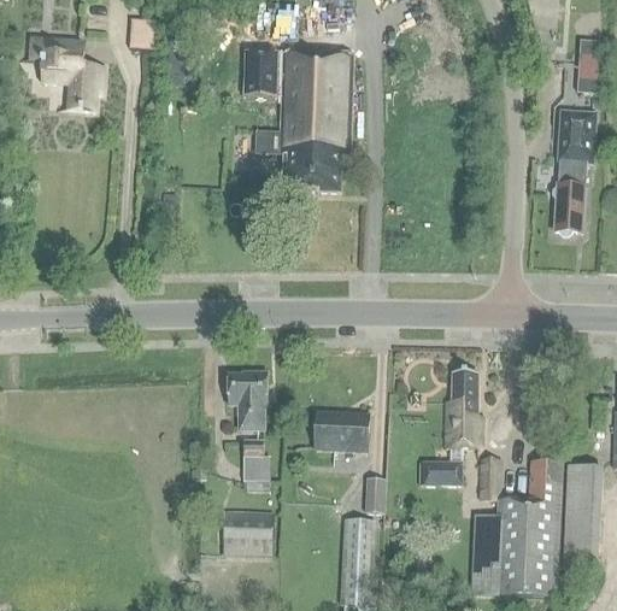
[(134,46),(153,48),(154,34),(135,31),(134,46)]
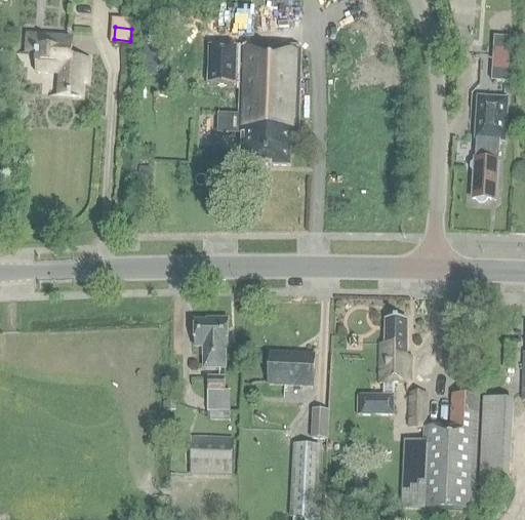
[(28,32),(27,49),(36,50),(36,56),(37,56),(36,69),(58,70),(57,90),(47,90),(46,91),(81,93),(82,79),(87,80),(88,54),(67,53),(68,38),(71,39),(71,35),(28,32)]
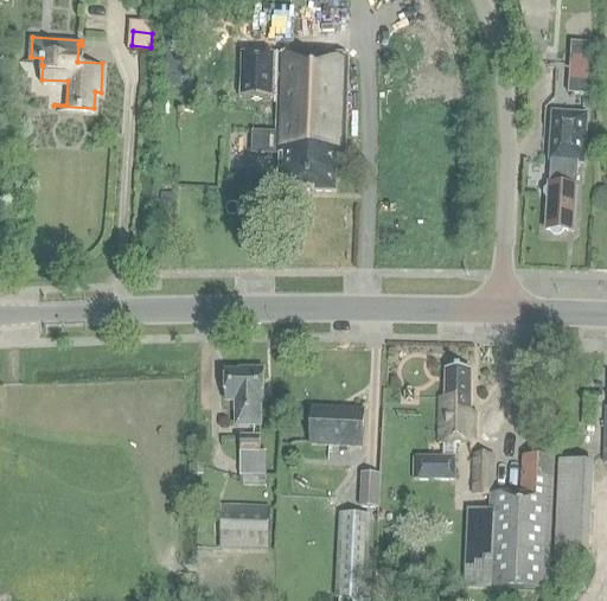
[(270,96),(272,50),(241,49),(240,95),(270,96)]
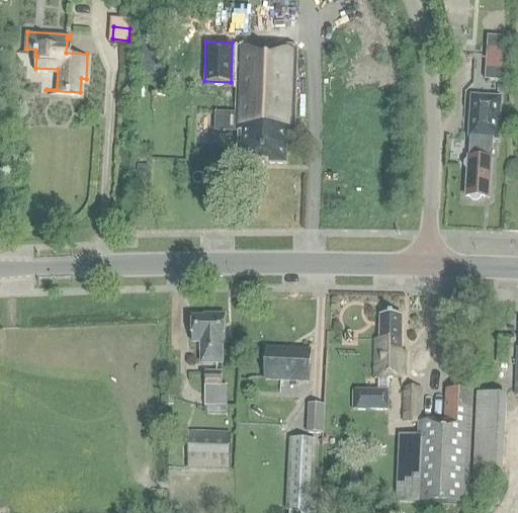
[(296,44),(238,41),(235,110),(214,109),(213,127),(237,129),(237,142),(241,142),(241,159),(285,161),(286,131),(293,131),(296,44)]
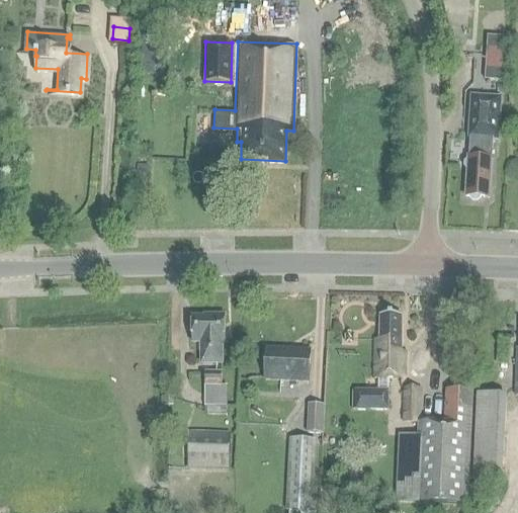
[(498,67),(499,43),(479,41),(478,66),(498,67)]
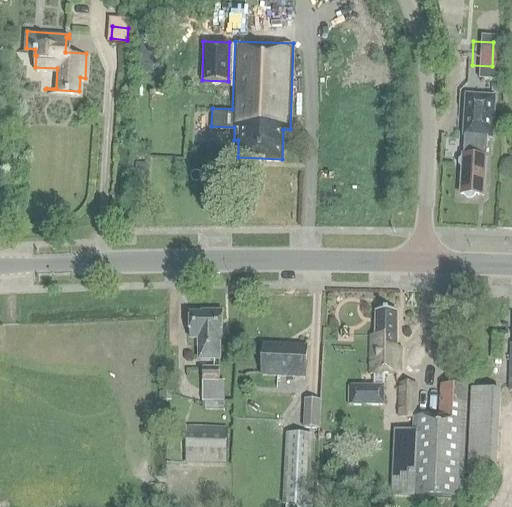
[(475,191),(482,191),(486,133),(491,133),(493,93),(465,92),(463,132),(470,132),(469,152),(462,152),(462,153),(458,156),(457,161),(461,164),(459,190),(462,190),(466,194),(471,194),(475,191)]
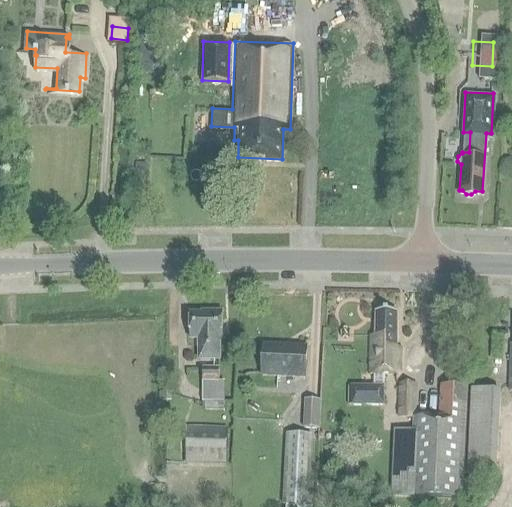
[(400,371),(400,343),(396,343),(396,307),(375,307),(375,332),(370,332),(369,370),(373,370),(373,382),(349,382),(349,401),(383,401),(383,370),(400,371)]
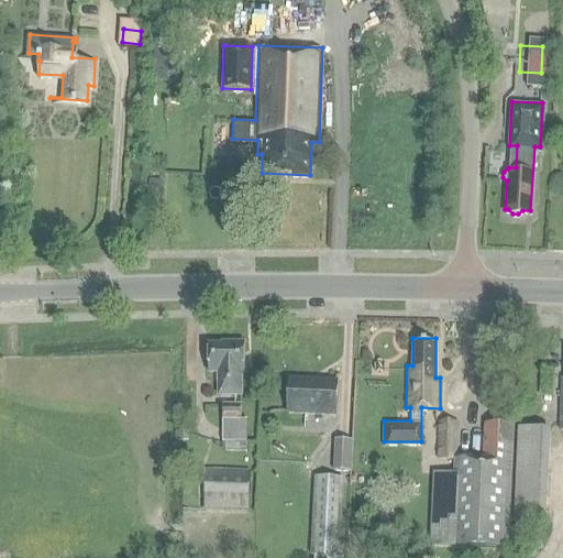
[(243,369),(243,339),(222,339),(222,341),(210,341),(210,340),(209,340),(209,369),(210,369),(210,368),(218,368),(218,391),(241,391),(241,368),(242,368),(242,369),(243,369)]
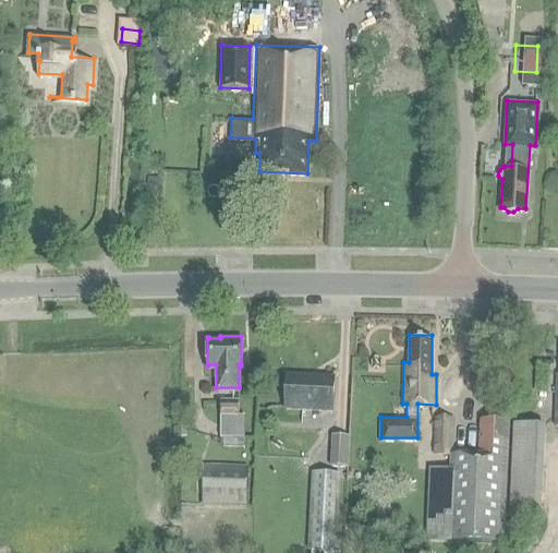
[(371,355),(371,363),(379,364),(379,356),(371,355)]
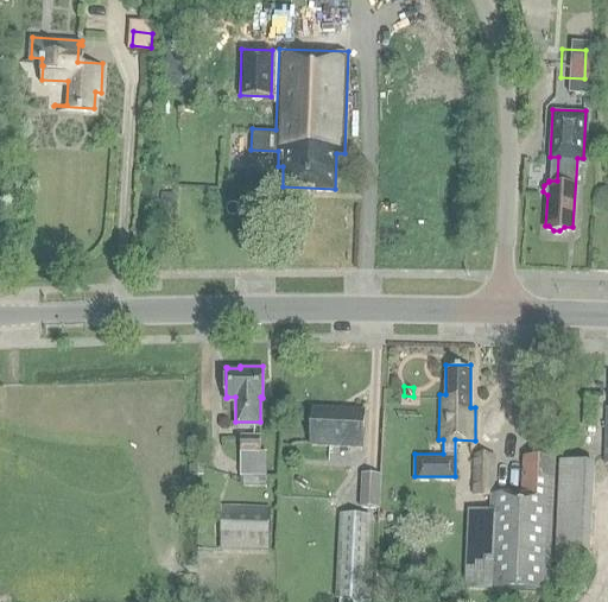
[(310,441),(361,443),(363,407),(312,405),(310,441)]
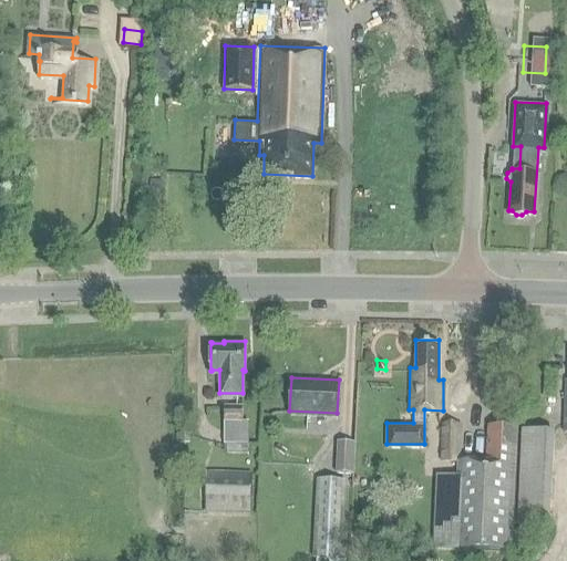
[(225,402),(225,418),(241,418),(241,402),(225,402)]
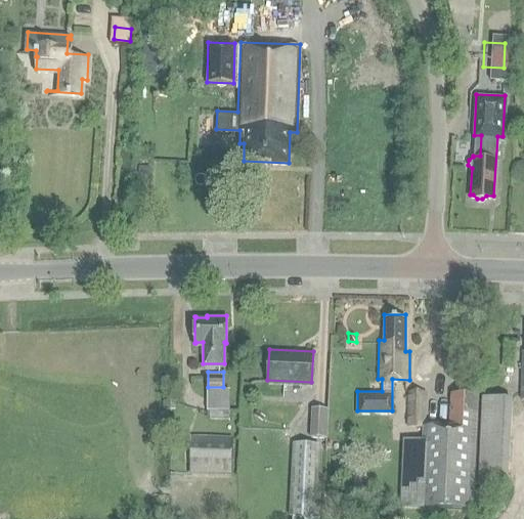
[(229,387),(223,387),(208,387),(208,416),(229,416),(229,387)]
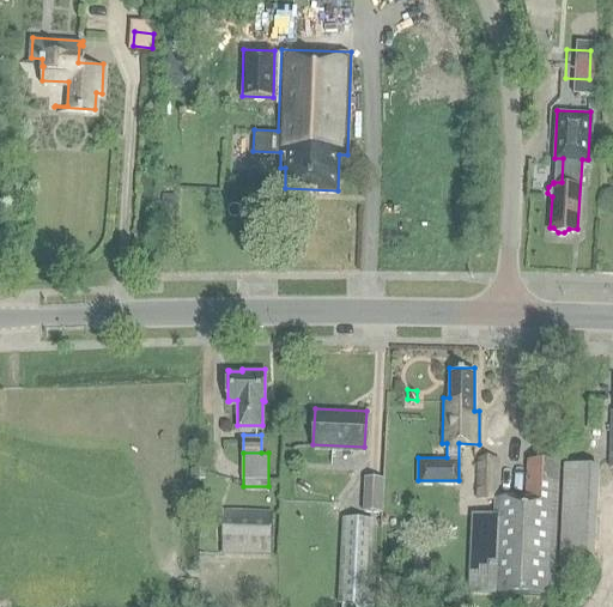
[(477,495),(496,495),(496,455),(478,455),(477,495)]
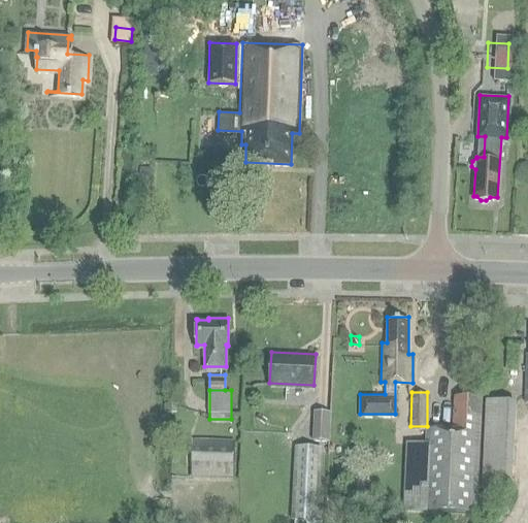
[(425,440),(406,439),(403,508),(475,510),(481,395),(454,394),(453,427),(426,426),(425,440)]
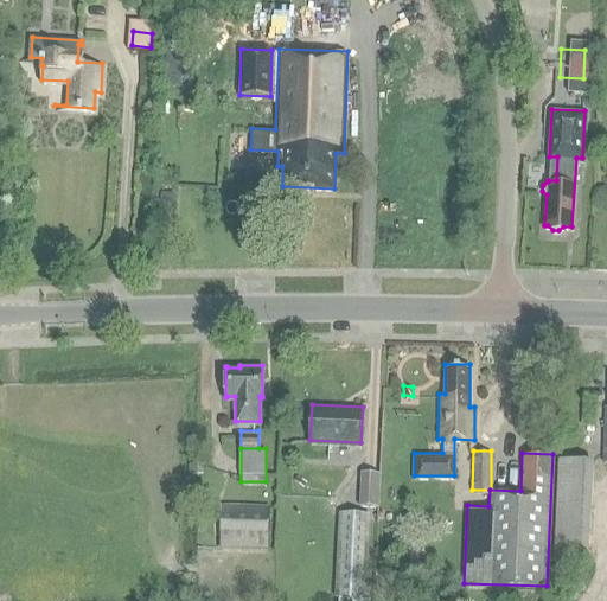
[(554,557),(588,558),(593,458),(558,455),(554,557)]
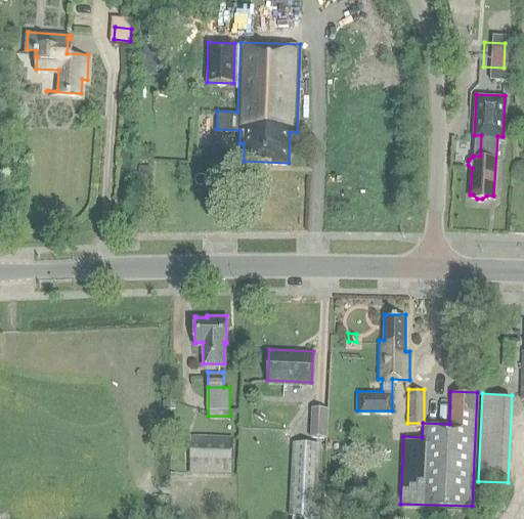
[(309,434),(325,435),(328,406),(311,405),(309,434)]
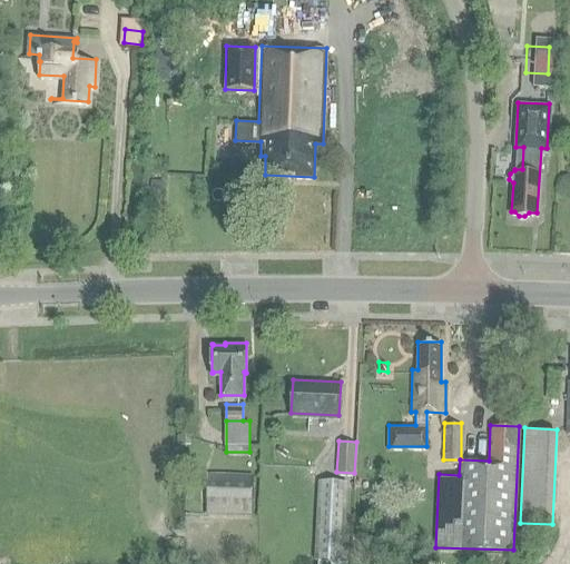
[(205,510),(251,511),(252,473),(207,472),(205,510)]
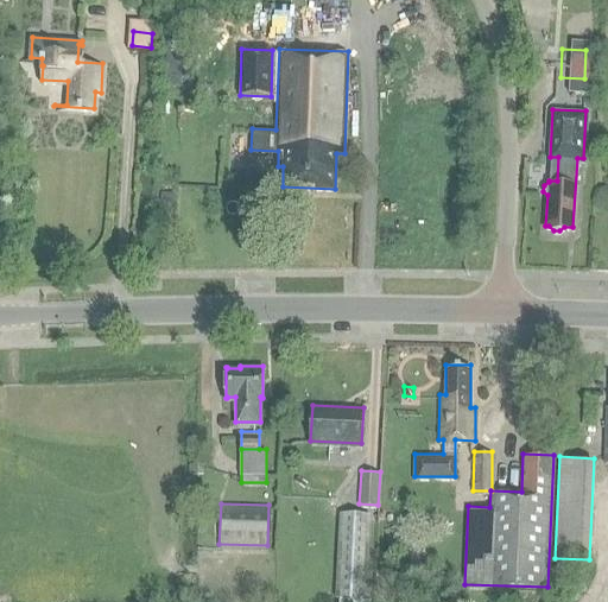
[(340,511),(336,595),(366,596),(369,512),(340,511)]
